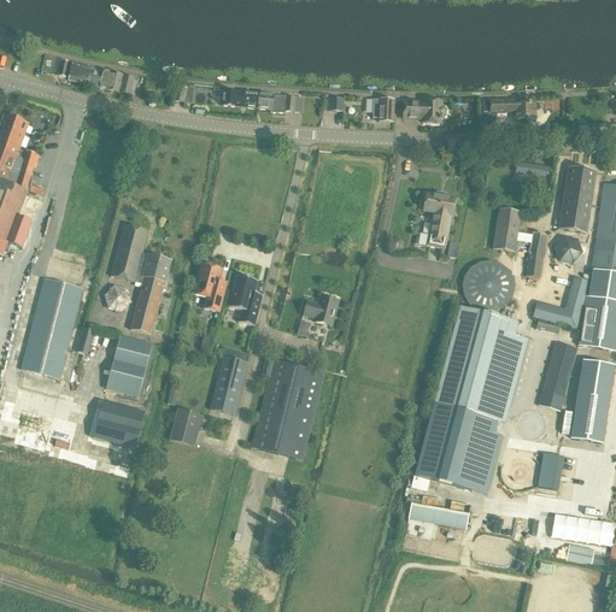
[(63,58),(59,72),(66,75),(70,75),(70,77),(88,81),(92,65),(74,60),(72,63),(70,63),(70,60),(63,58)]
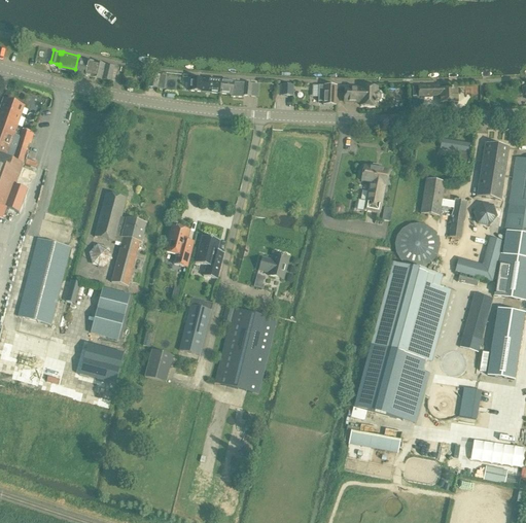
[(78,56),(75,69),(85,72),(111,78),(115,64),(95,59),(95,60),(89,58),(78,56)]
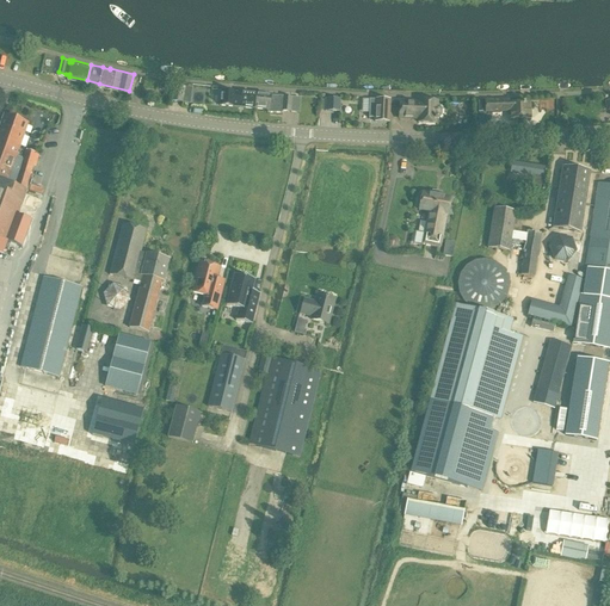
[(174,81),(172,96),(184,98),(186,82),(174,81)]
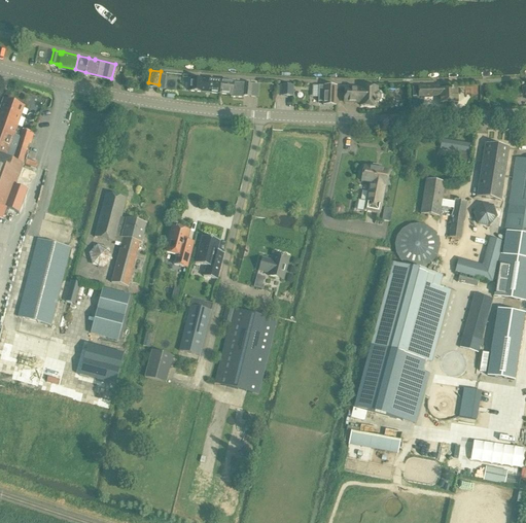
[(191,75),(190,88),(220,91),(221,78),(191,75)]
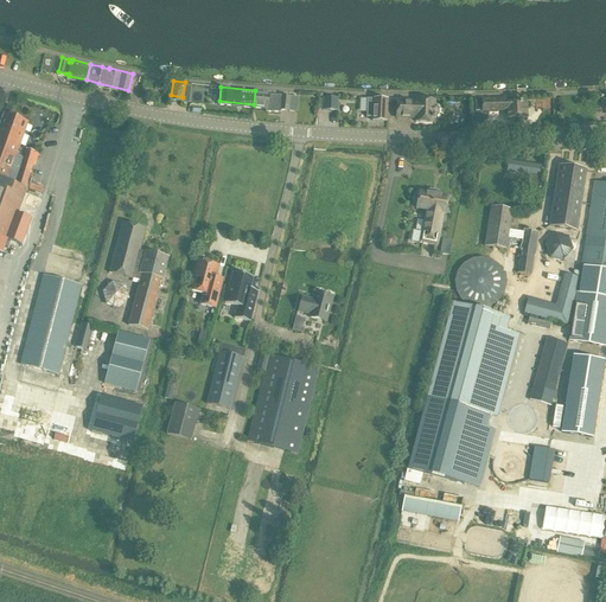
[(255,90),(254,104),(267,106),(267,108),(274,108),(281,109),(281,107),(291,108),(292,93),(255,90)]
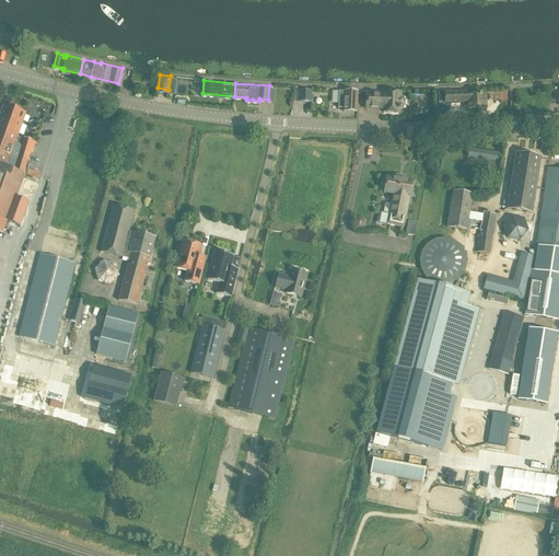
[(299,88),(299,99),(312,99),(312,88),(299,88)]
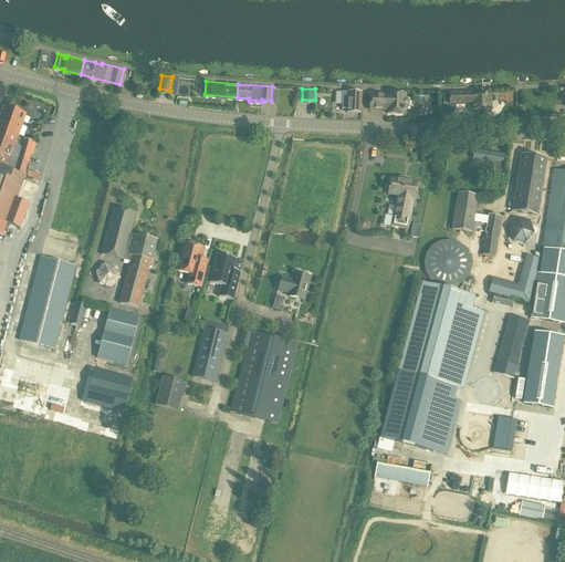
[(362,110),(363,90),(349,89),(349,90),(343,90),(343,106),(348,106),(348,108),(362,110)]
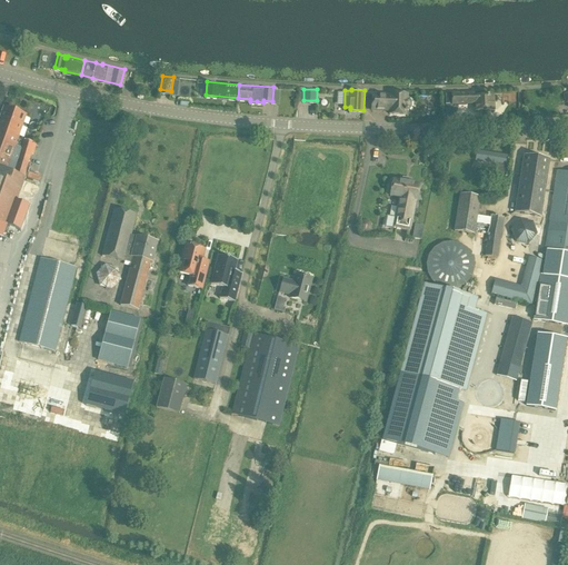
[(408,96),(408,90),(390,90),(390,91),(372,91),(372,107),(390,107),(389,110),(407,110),(408,105),(409,105),(411,102),(411,98),(409,96),(408,96)]
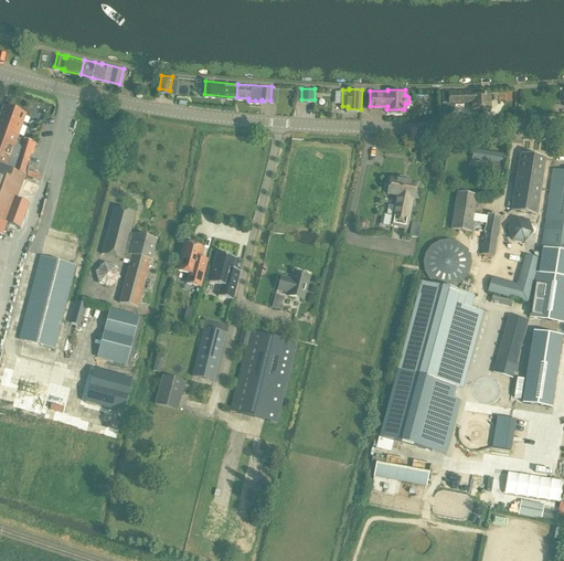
[(477,90),(443,90),(444,101),(471,99),(471,107),(491,106),(490,92),(477,92),(477,90)]
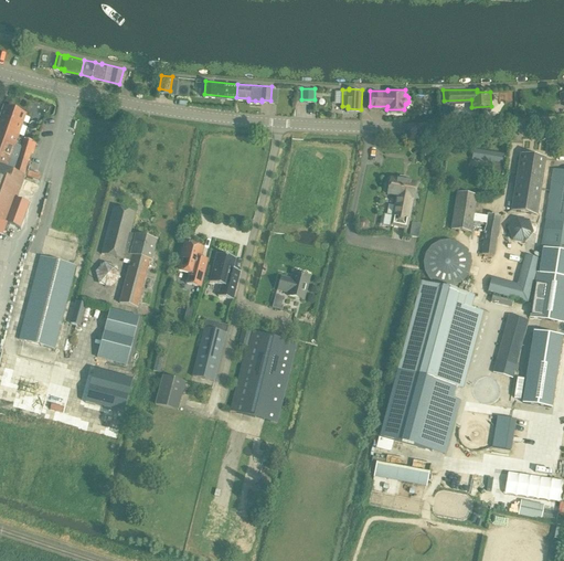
[(4,102),(0,114),(0,162),(7,166),(14,169),(22,143),(17,140),(28,109),(4,102)]
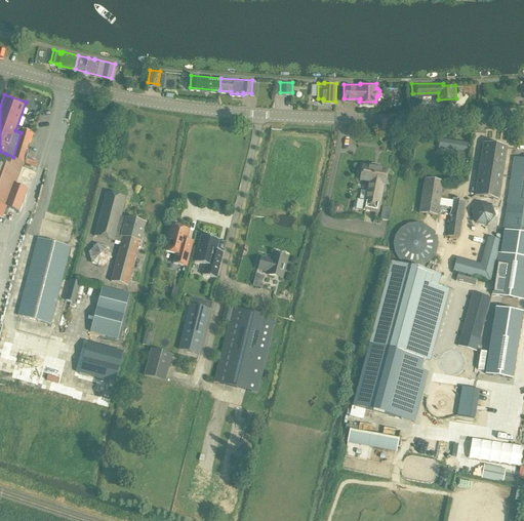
[(21,132),(13,157),(23,160),(24,160),(25,160),(28,150),(26,149),(32,128),(24,125),(21,132)]
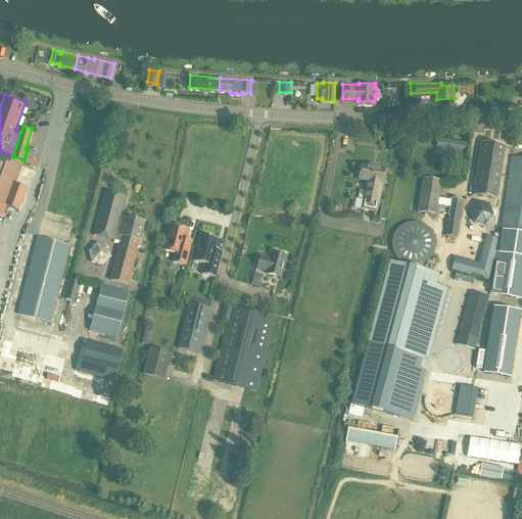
[(442,136),(441,145),(457,148),(456,154),(464,156),(465,149),(466,149),(467,139),(442,136)]
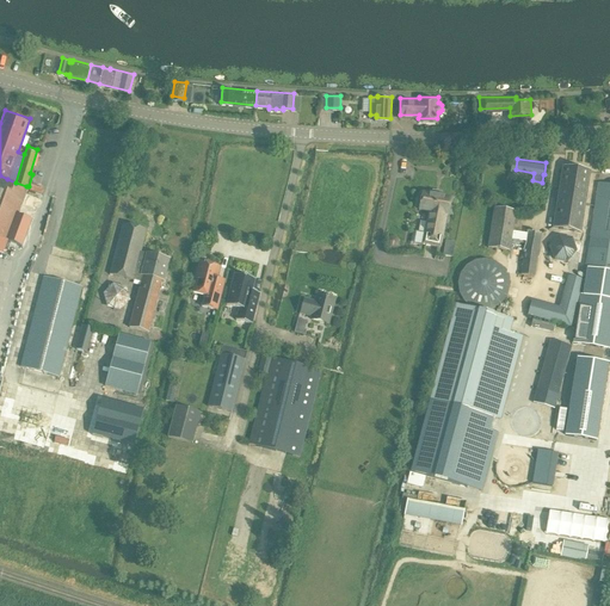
[(591,167),(565,164),(564,164),(561,185),(554,224),(581,228),(591,167)]
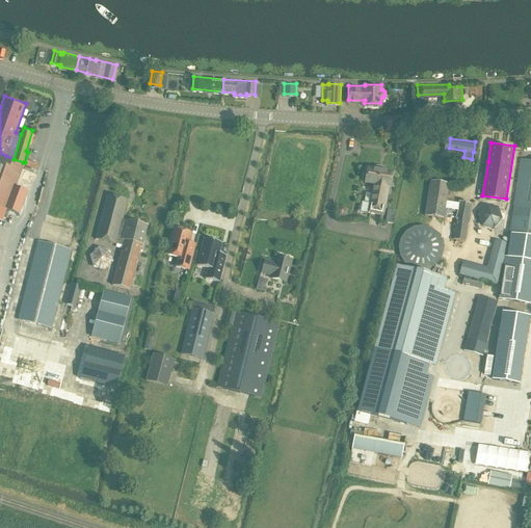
[(0,153),(0,205),(7,208),(8,207),(17,184),(24,162),(23,162),(14,159),(6,156),(0,153)]
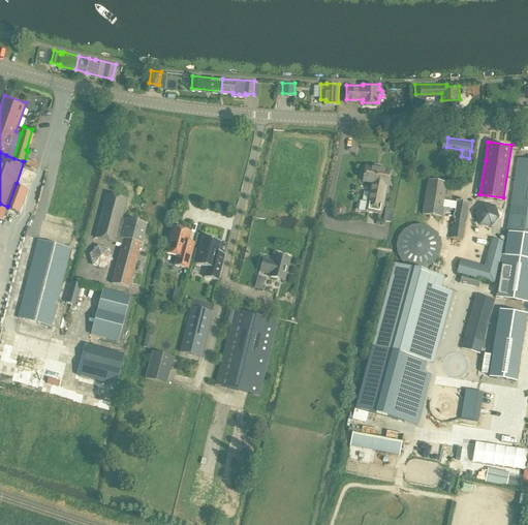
[(504,251),(497,295),(527,299),(527,156),(519,155),(511,205),(507,229),(509,230),(505,252),(504,251)]
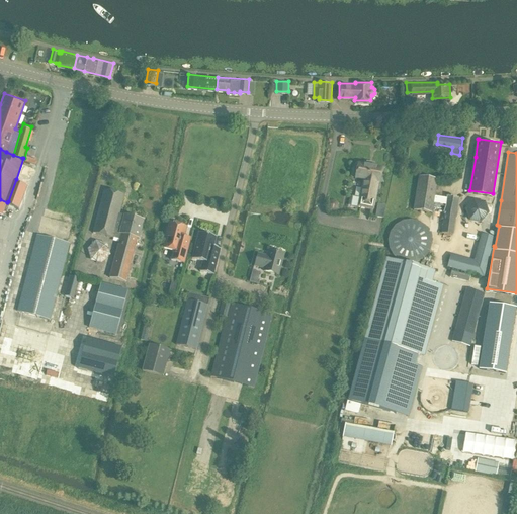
[(374,163),(374,161),(367,159),(366,162),(358,160),(357,164),(356,164),(355,165),(354,169),(355,170),(356,171),(355,174),(364,176),(359,203),(373,206),(378,179),(379,179),(382,165),(374,163)]
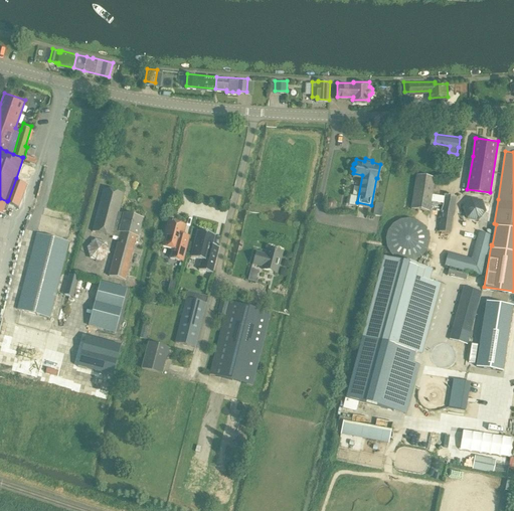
[(417,173),(412,205),(431,208),(432,199),(444,201),(440,228),(451,229),(457,193),(446,191),(446,192),(434,190),(433,190),(435,175),(417,173)]
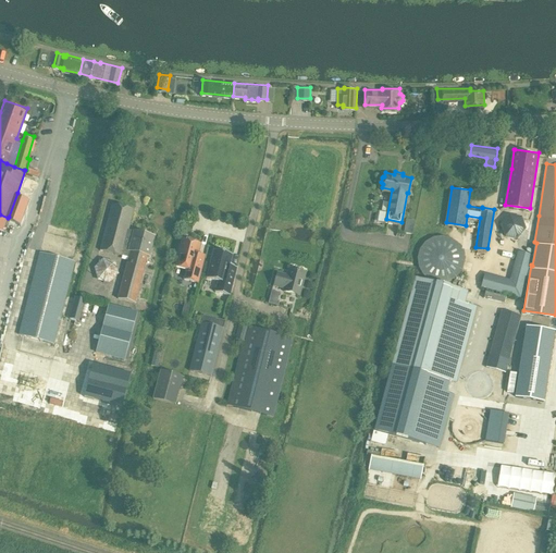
[(9,217),(8,218),(22,222),(31,197),(17,193),(9,217)]
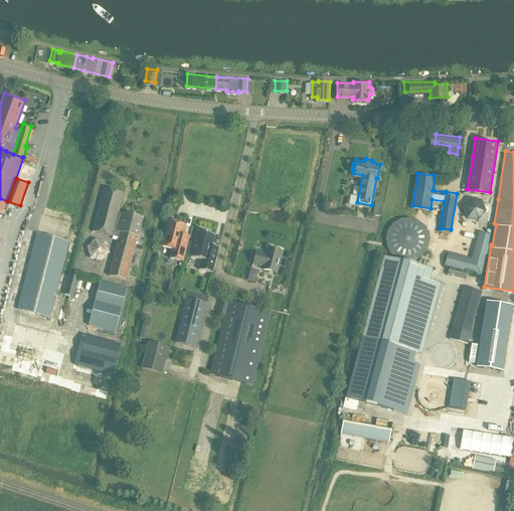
[(113,233),(124,190),(105,185),(94,228),(113,233)]
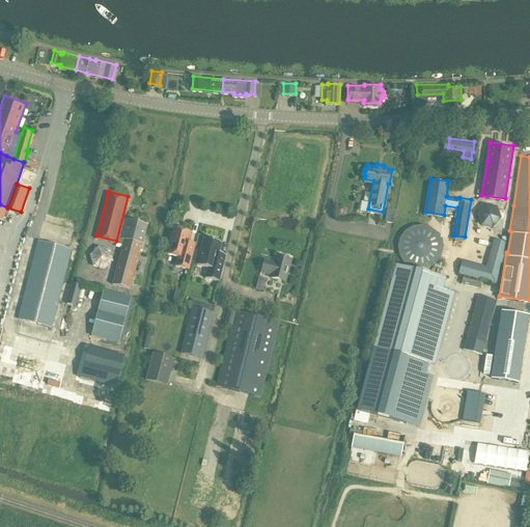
[(485,201),(477,211),(481,222),(494,224),(501,226),(500,228),(509,230),(513,205),(505,204),(505,205),(498,204),(498,203),(485,201)]
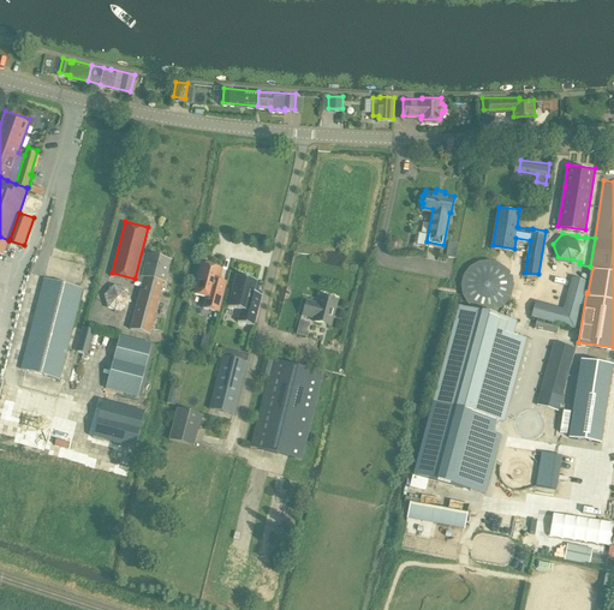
[(449,238),(446,253),(455,255),(459,239),(449,238)]
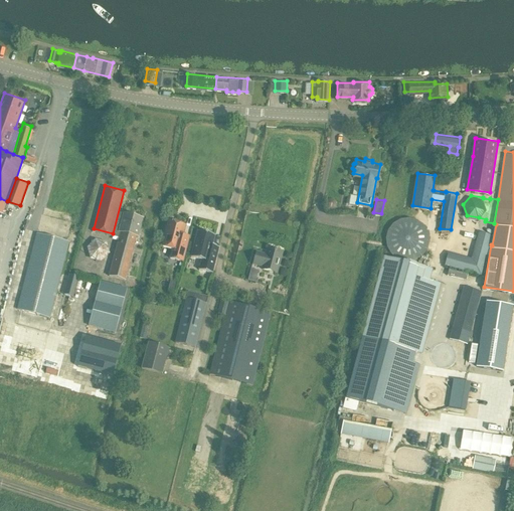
[(113,233),(120,234),(111,272),(126,276),(137,233),(139,234),(144,216),(124,210),(119,209),(113,233)]
